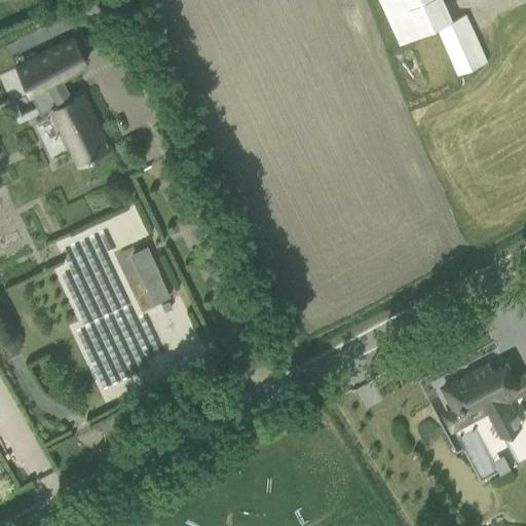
[(443,0),(381,0),(402,44),(438,28),(453,21),(443,0)]
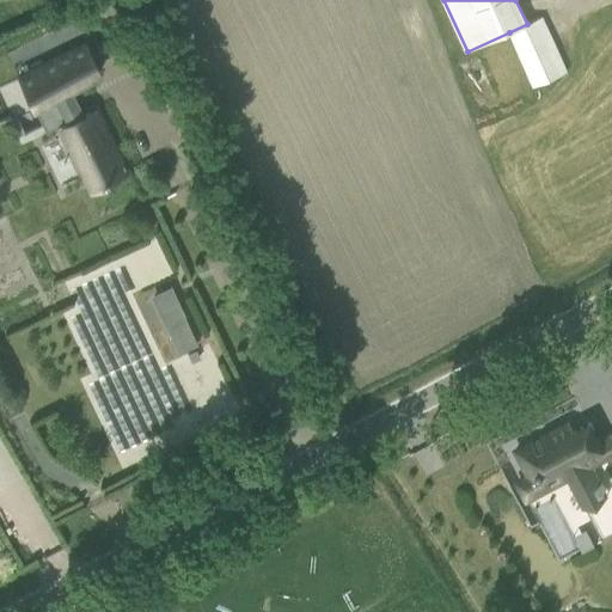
[(509,32),(533,87),(567,72),(543,18),(527,24),(509,32)]
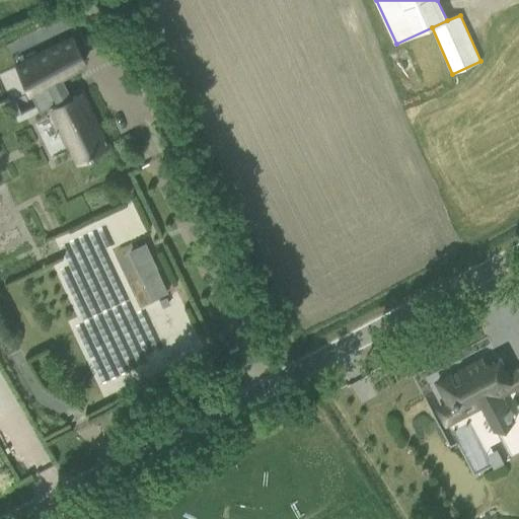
[(72,36),(15,64),(27,90),(31,88),(42,110),(51,105),(77,160),(106,146),(80,91),(71,96),(61,74),(84,63),(72,36)]
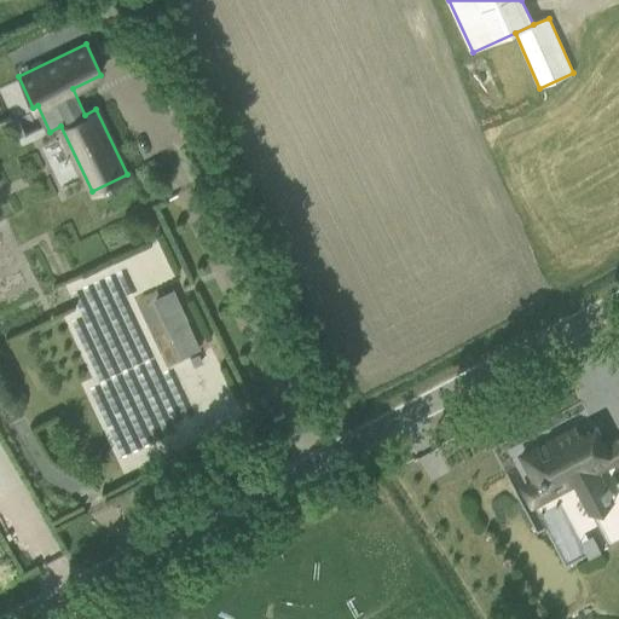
[(179,354),(198,346),(185,318),(166,327),(179,354)]
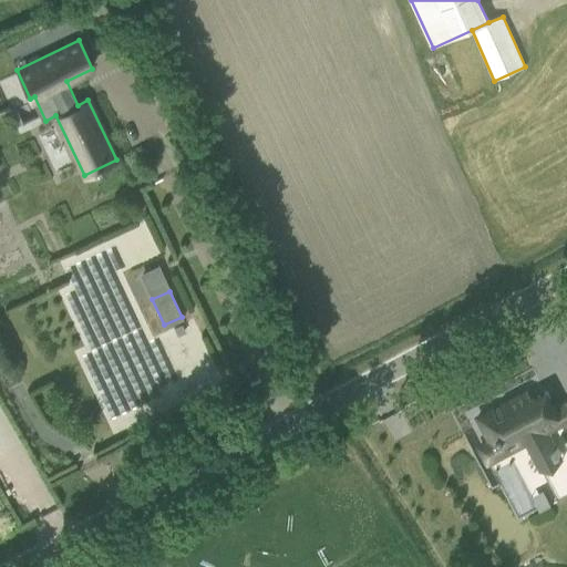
[(526,392),(477,418),(491,444),(480,450),(493,475),(514,465),(539,514),(566,498),(566,401),(555,409),(546,392),(531,401),(526,392)]
